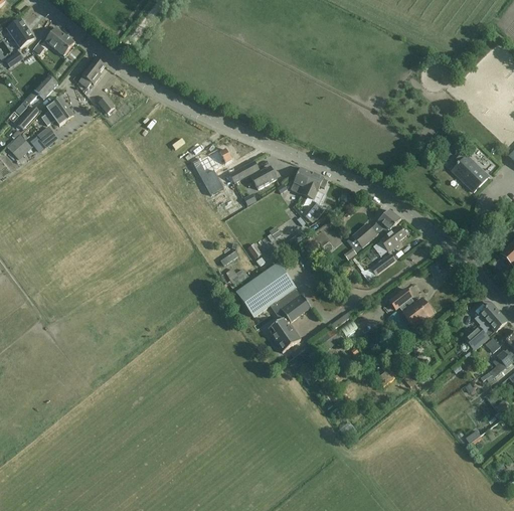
[(19,46),(33,37),(20,18),(6,27),(19,46)]
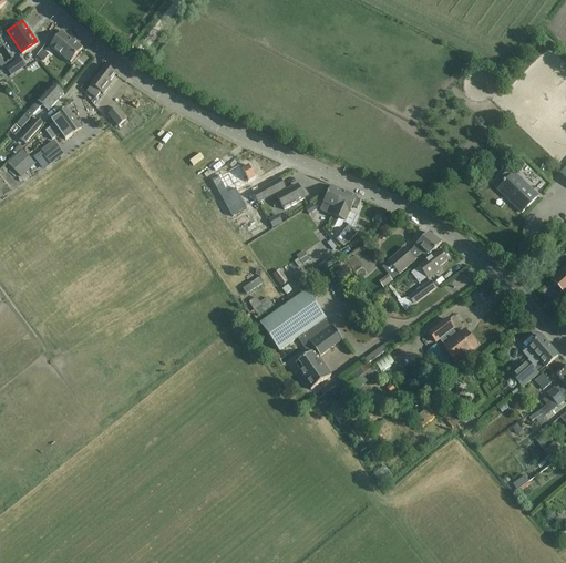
[(81,45),(61,29),(49,43),(69,60),(81,45)]
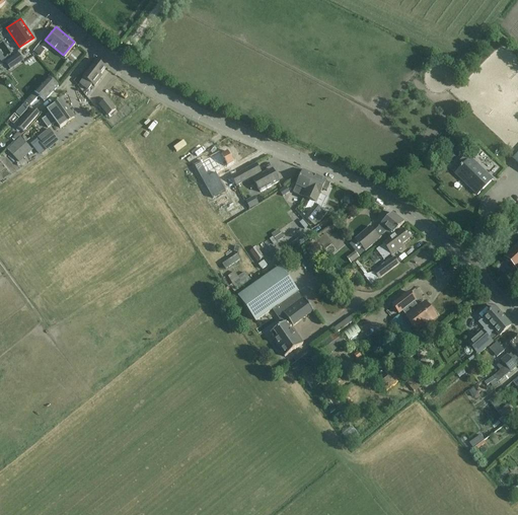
[(8,34),(2,39),(9,48),(15,45),(8,34)]
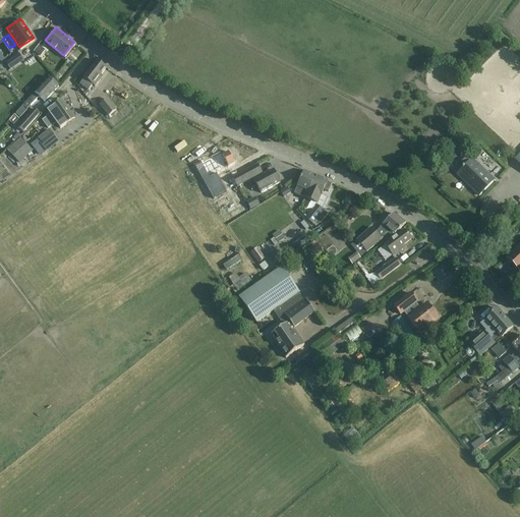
[(10,50),(3,41),(0,43),(0,51),(3,56),(10,50)]
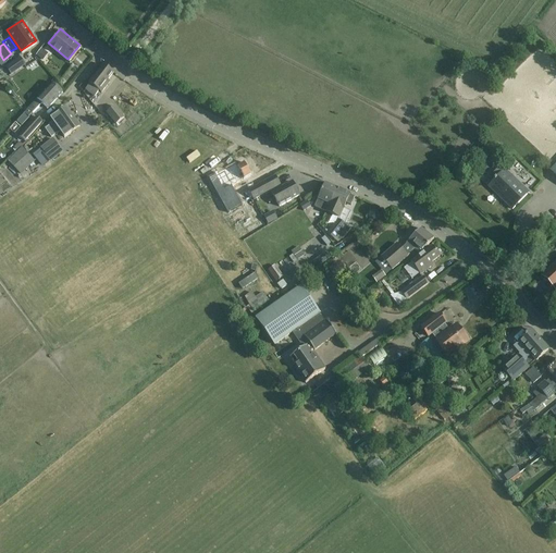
[(24,61),(19,54),(4,64),(10,72),(24,61)]
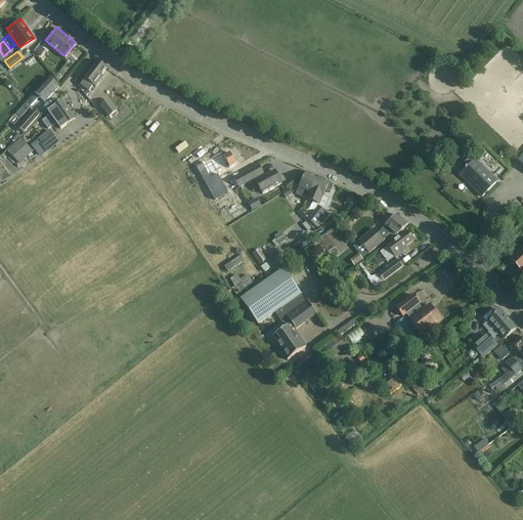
[(92,83),(94,84),(102,74),(100,73),(105,66),(96,58),(83,76),(79,82),(88,88),(92,83)]
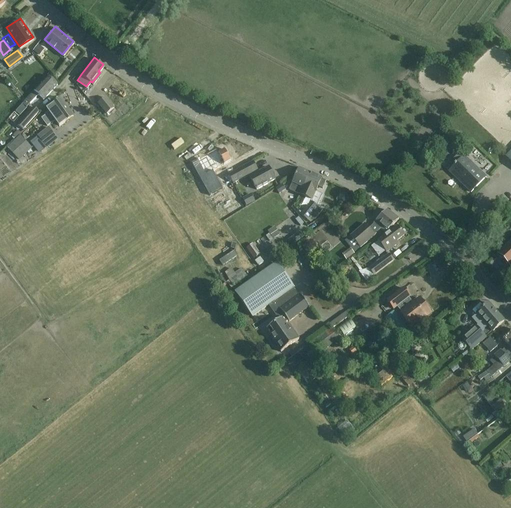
[(47,73),(25,97),(29,101),(37,92),(43,97),(57,82),(47,73)]
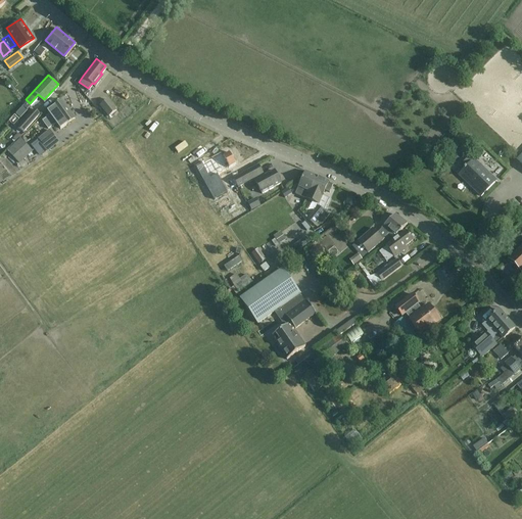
[(99,103),(108,113),(115,108),(106,97),(99,103)]
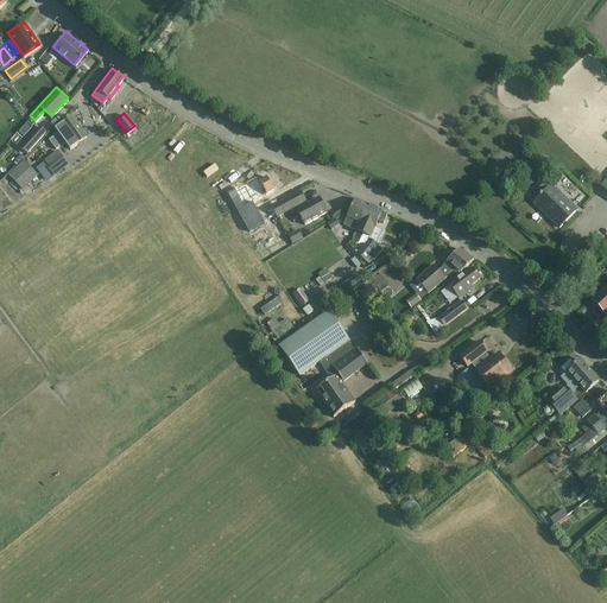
[(64,140),(69,147),(86,135),(71,114),(55,126),(57,131),(49,138),(55,146),(64,140)]
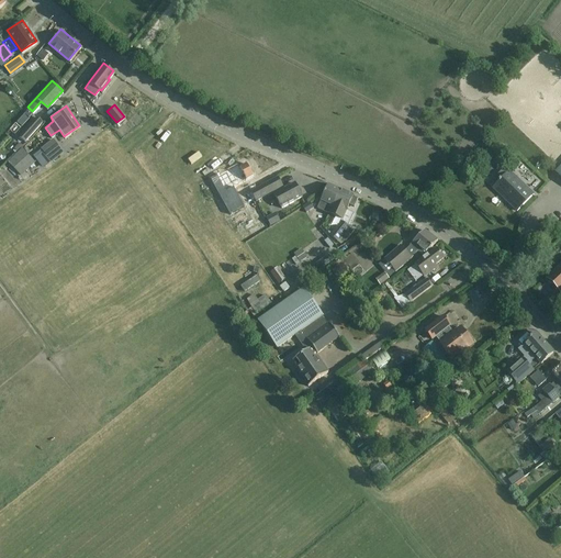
[(19,119),(24,123),(30,116),(24,112),(19,119)]
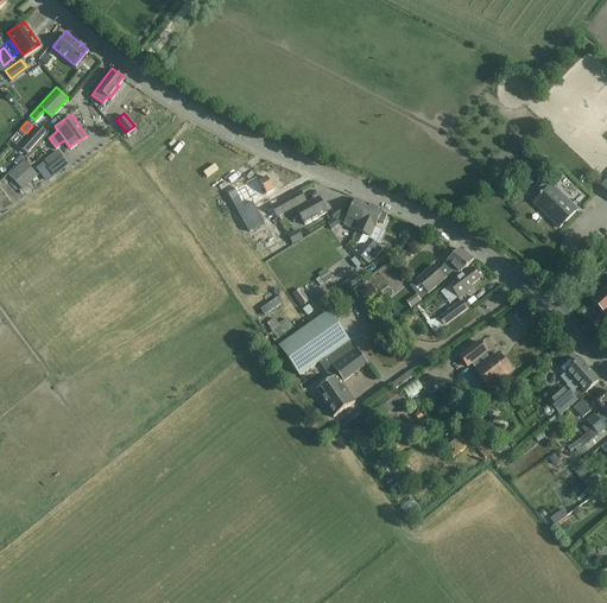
[(39,124),(20,145),(26,151),(45,129),(39,124)]
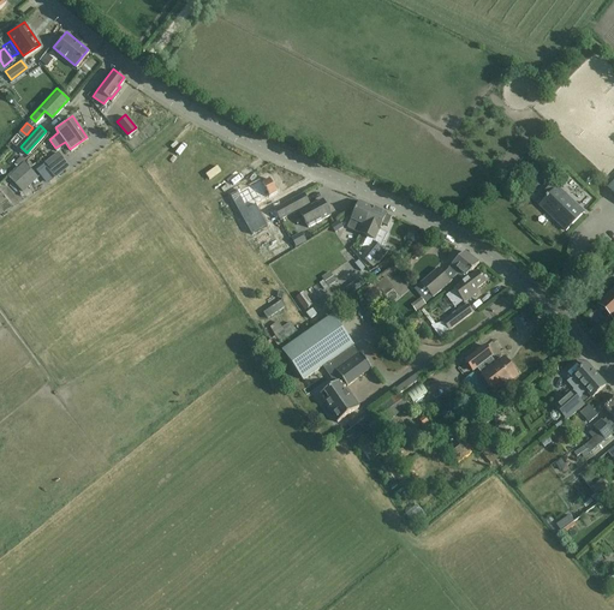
[(145,130),(136,135),(139,142),(149,137),(145,130)]
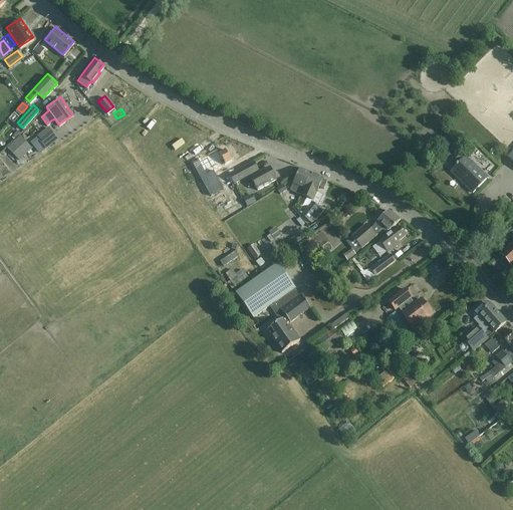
[(7,121),(0,131),(5,135),(12,125),(7,121)]
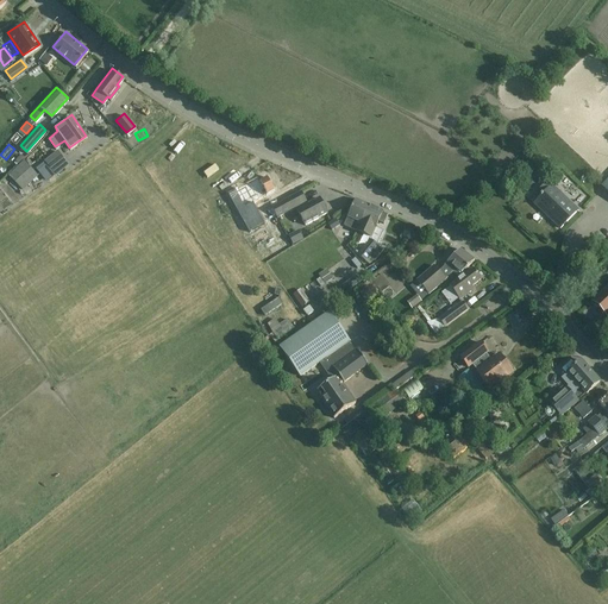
[(44,158),(50,165),(62,156),(56,149),(44,158)]
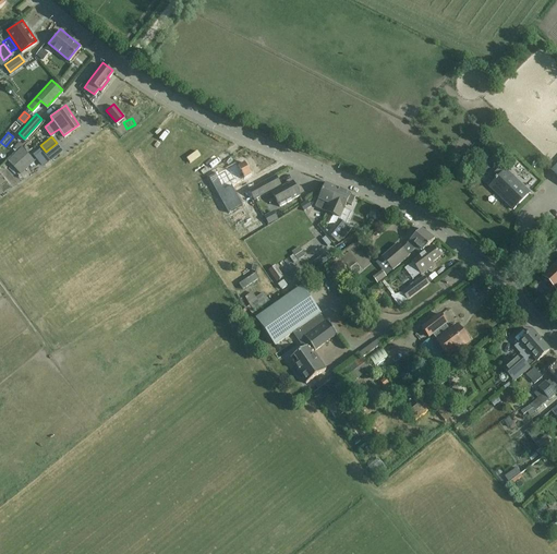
[(19,171),(33,158),(21,145),(7,158),(19,171)]
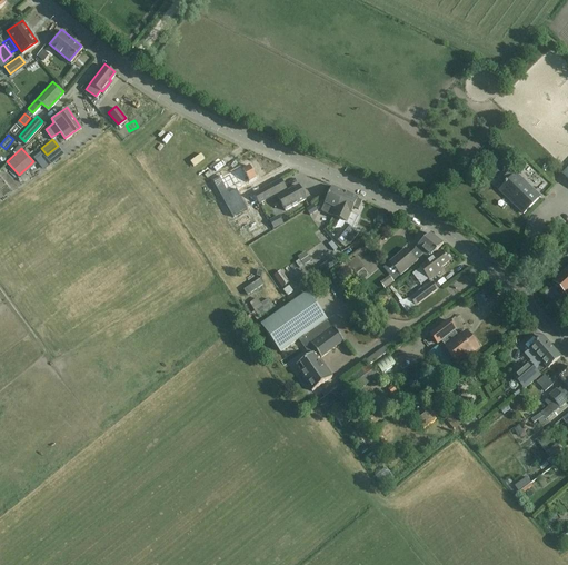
[(220,174),(220,172),(217,168),(211,170),(215,176),(211,177),(231,215),(246,206),(236,187),(256,176),(249,162),(241,167),(239,164),(220,174)]
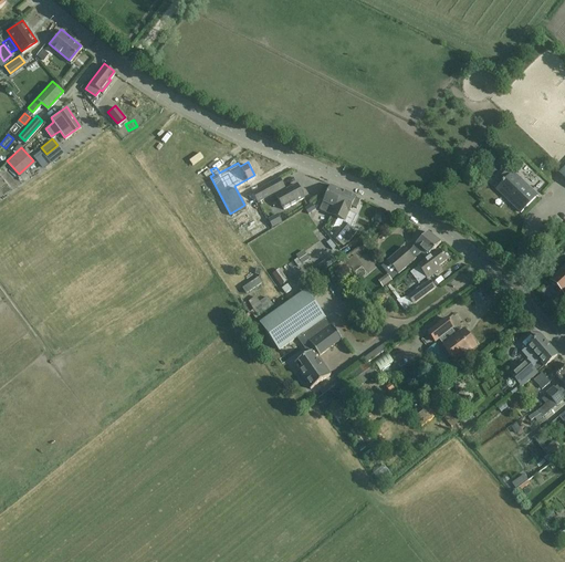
[(500,181),(497,185),(508,195),(506,197),(520,209),(534,194),(523,183),(524,181),(512,169),(509,172),(505,168),(495,178),(500,181)]
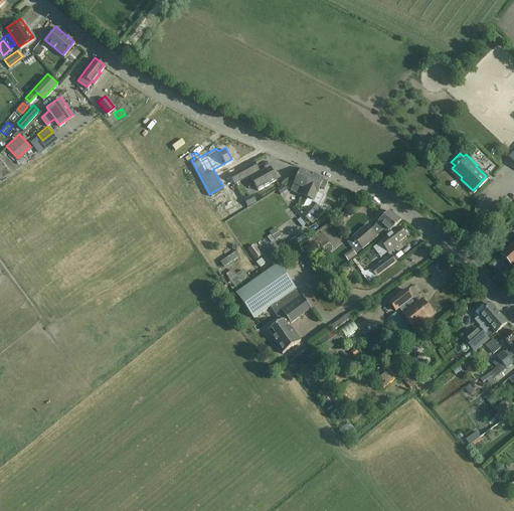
[(258,169),(253,160),(228,173),(233,182),(249,173),(257,188),(276,178),(274,174),(275,173),(273,169),(272,169),(270,165),(257,172),(255,170),(258,169)]
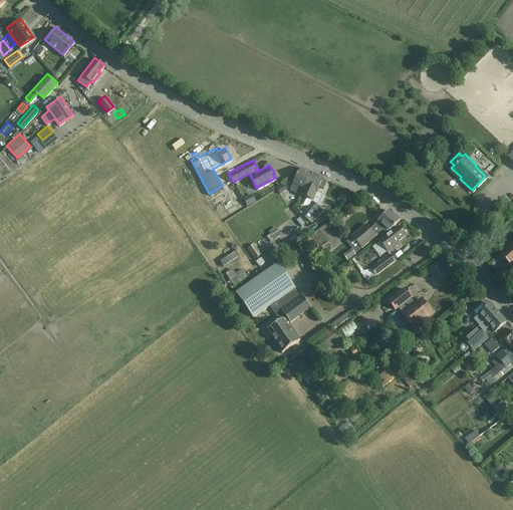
[(290,187),(300,191),(310,171),(299,166),(290,187)]
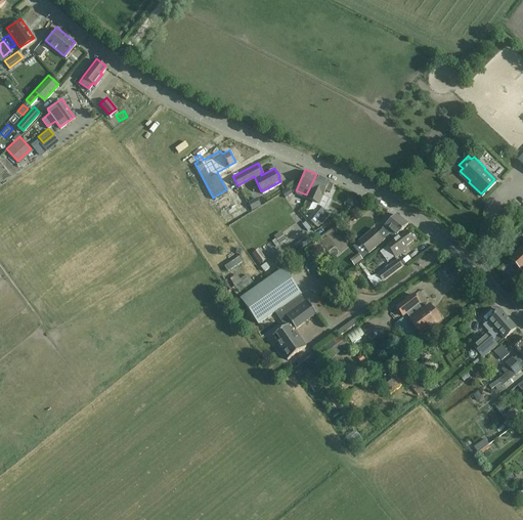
[(316,174),(306,195),(318,201),(324,187),(330,189),(333,182),(328,180),(316,174)]
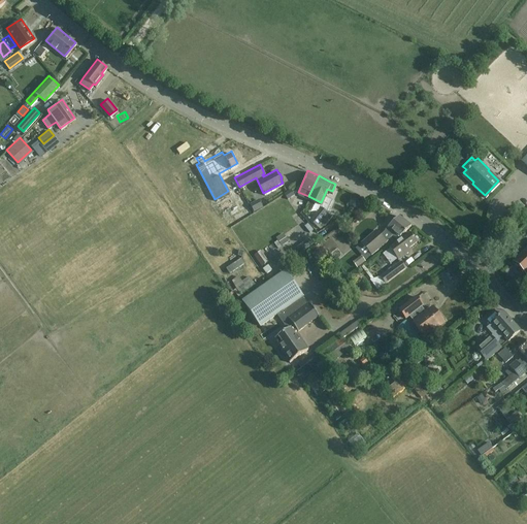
[(253,202),(245,203),(248,211),(254,209),(253,202)]
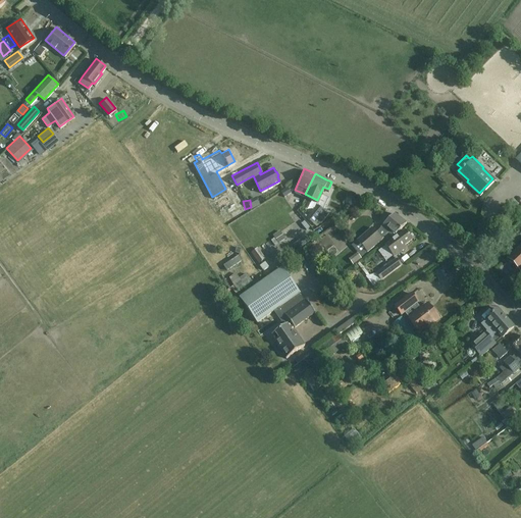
[(316,202),(306,215),(312,220),(315,223),(320,220),(327,211),(316,202)]
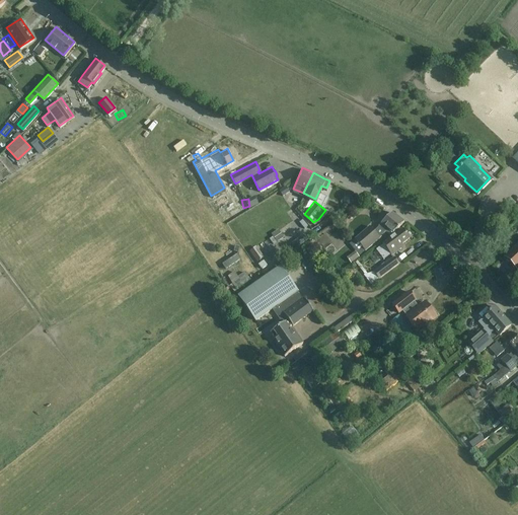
[(377,223),(378,224),(373,229),(369,224),(353,235),(363,247),(378,235),(384,229),(389,233),(403,220),(390,210),(377,223)]
